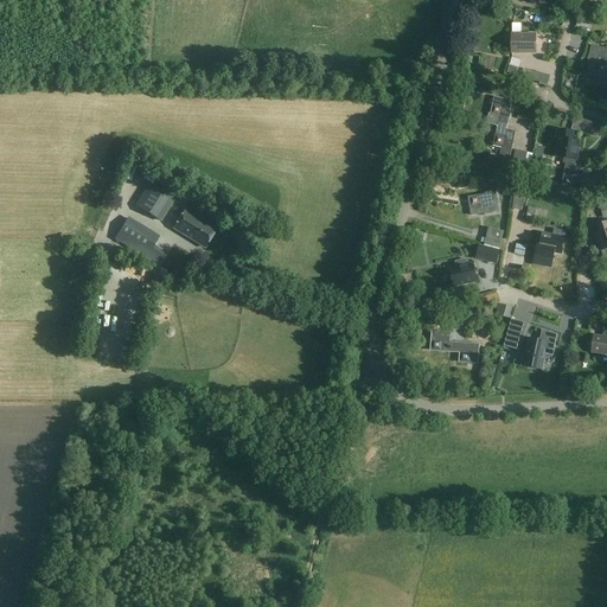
[(566,17),(569,1),(562,0),(556,0),(554,13),(566,17)]
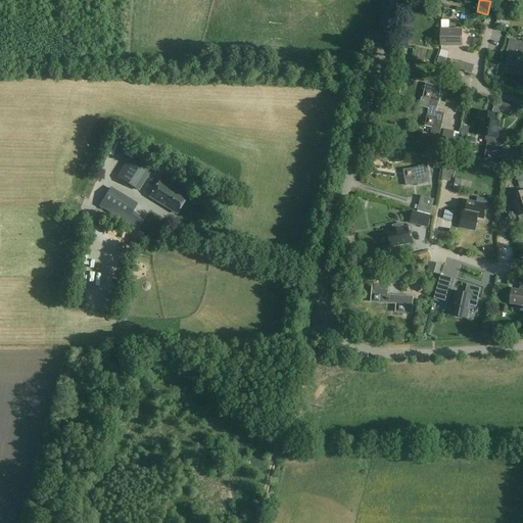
[(463,47),(463,30),(441,30),(441,47),(463,47)]
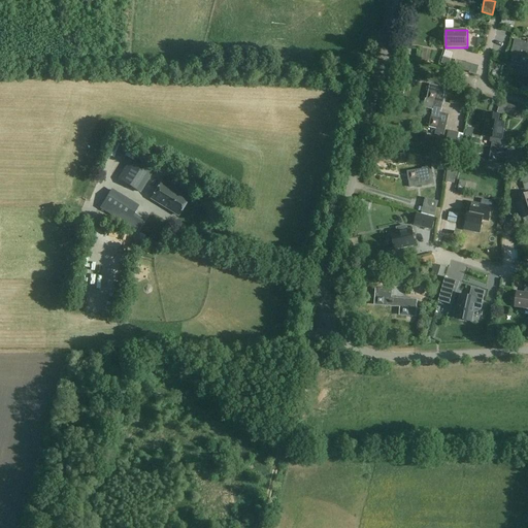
[(514,50),(509,69),(525,72),(527,60),(527,45),(525,45),(523,44),(523,43),(515,41),(513,50),(514,50)]
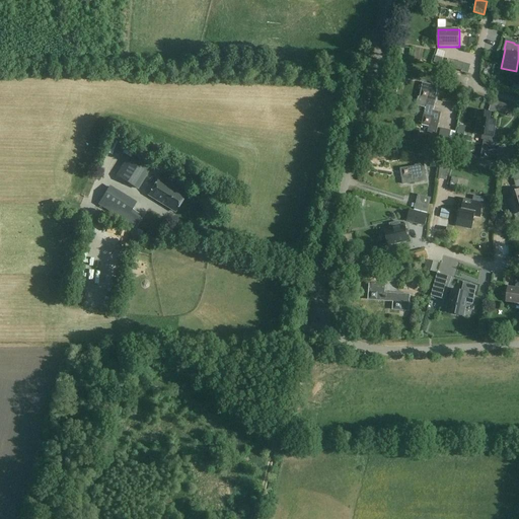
[(441,66),(443,59),(436,57),(434,63),(441,66)]
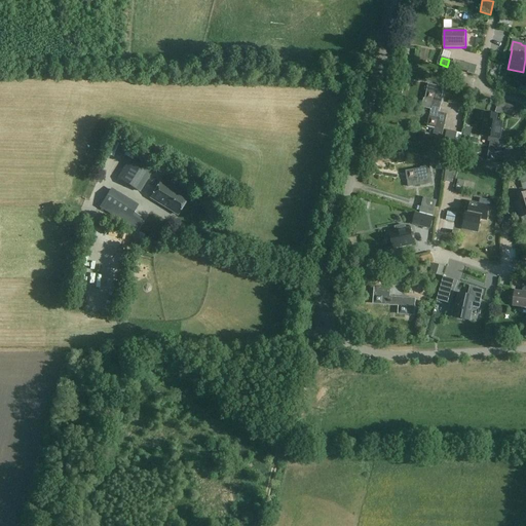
[(474,75),(476,66),(460,62),(458,70),(468,73),(474,75)]
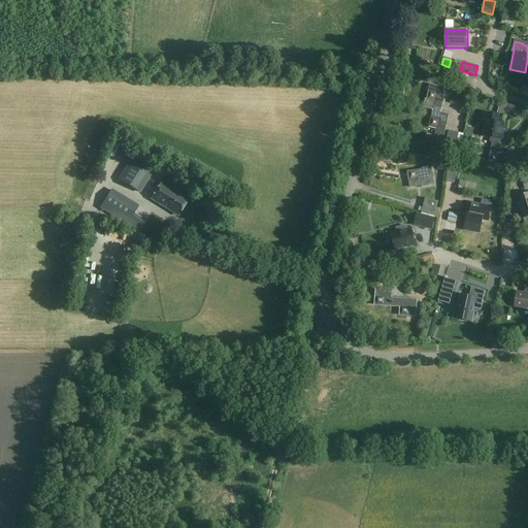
[(437,108),(442,109),(443,104),(441,103),(444,89),(430,86),(426,100),(433,102),(432,107),(434,107),(434,105),(437,106),(437,108)]
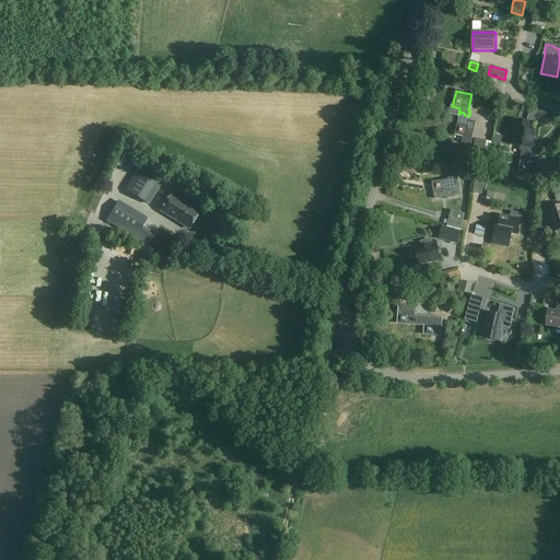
[(526,119),(534,123),(538,111),(529,107),(526,119)]
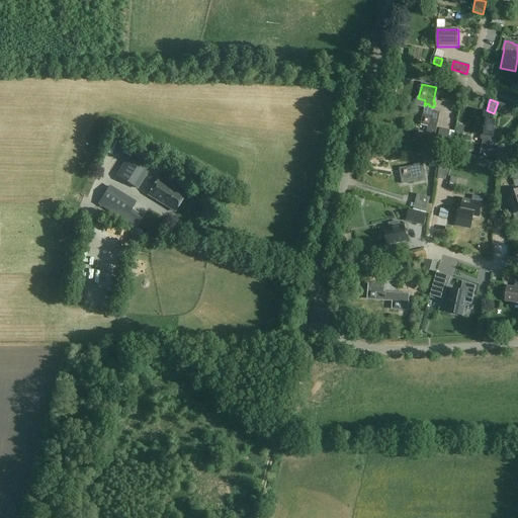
[(432,112),(434,107),(429,106),(429,104),(426,103),(426,105),(424,105),(423,110),(424,111),(421,125),(428,126),(427,132),(434,134),(439,113),(432,112)]
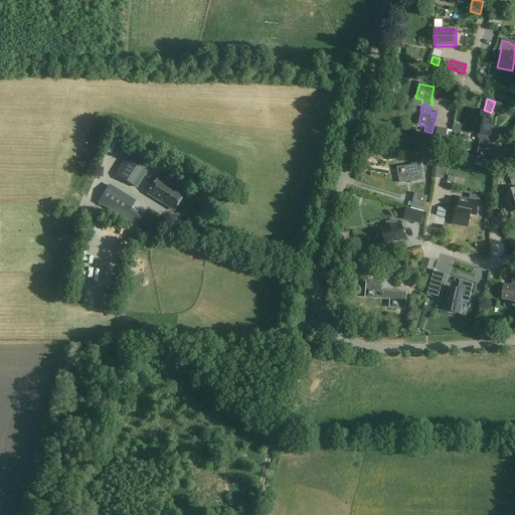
[(484,141),(488,142),(489,136),(488,136),(491,121),(485,120),(486,112),(477,111),(473,134),(480,135),(479,140),(482,141),(482,139),(484,139),(484,141)]
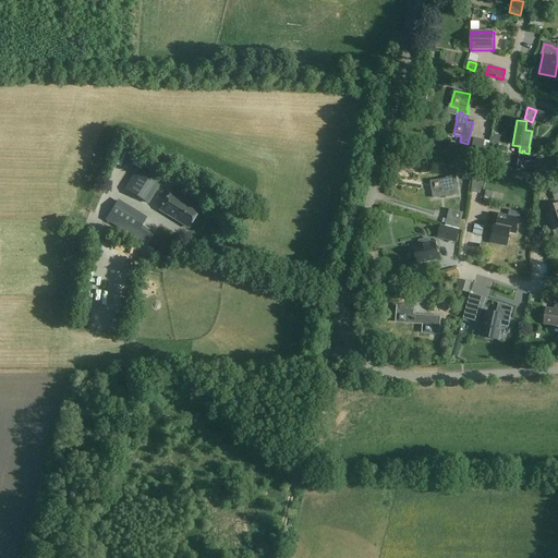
[(529,158),(529,154),(524,153),(524,150),(522,150),(522,153),(519,152),(519,157),(517,172),(534,176),(536,160),(529,158)]
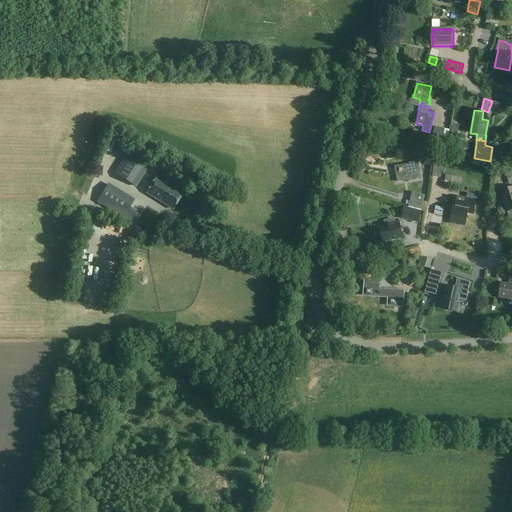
[(115,141),(109,139),(104,153),(110,155),(115,141)]
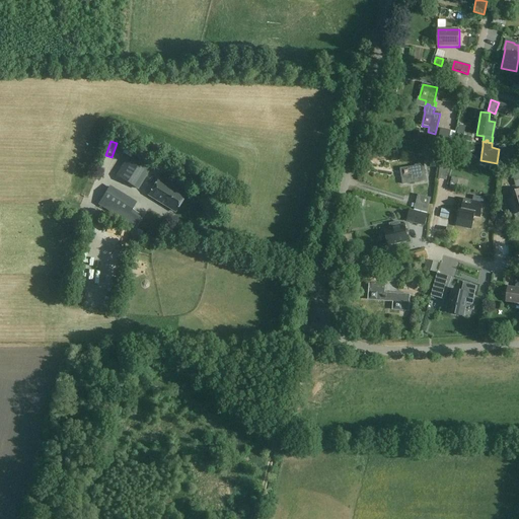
[(139,191),(150,171),(128,158),(117,177),(139,191)]
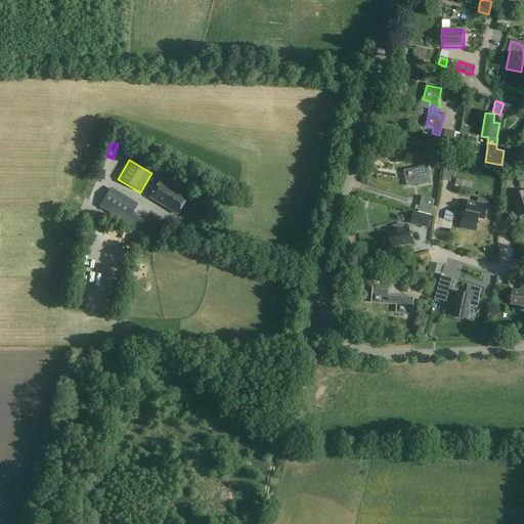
[(455,162),(445,161),(442,181),(450,182),(451,176),(453,176),(455,162)]
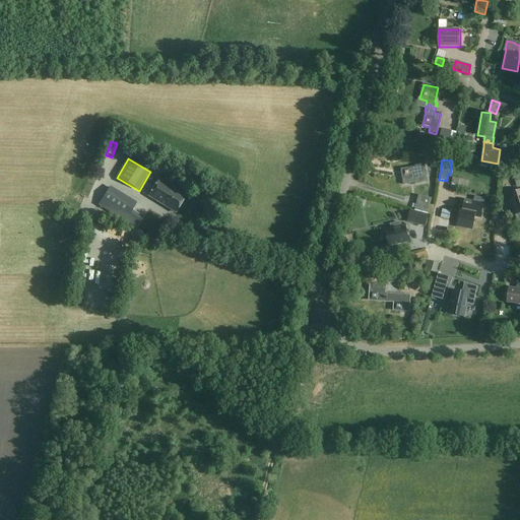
[(423,175),(421,167),(401,170),(403,185),(428,181),(427,174),(423,175)]
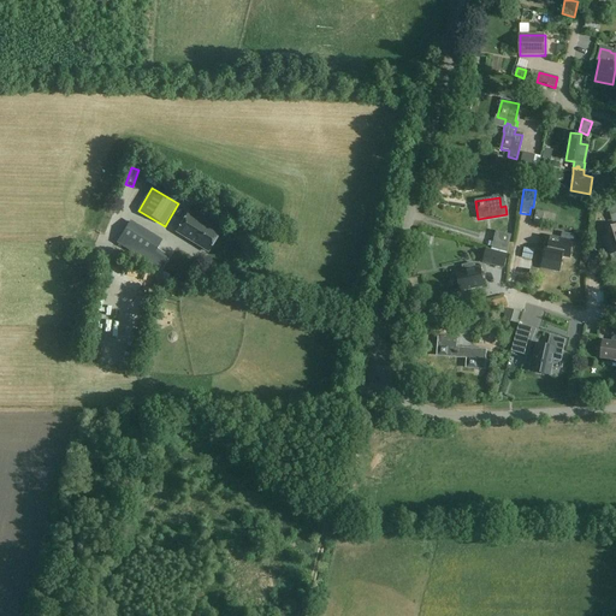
[(535,212),(534,220),(543,221),(544,214),(535,212)]
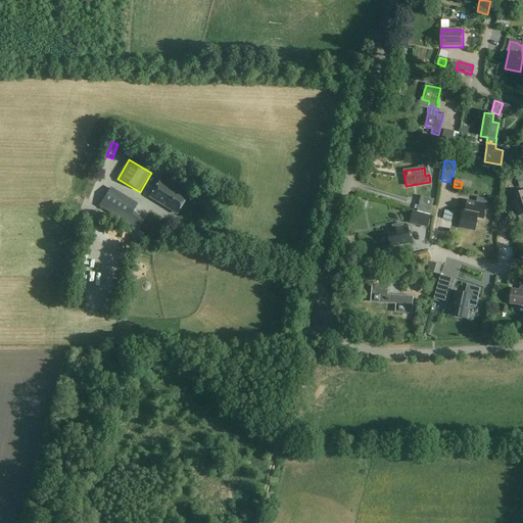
[(173,212),(183,196),(157,181),(148,197),(173,212)]
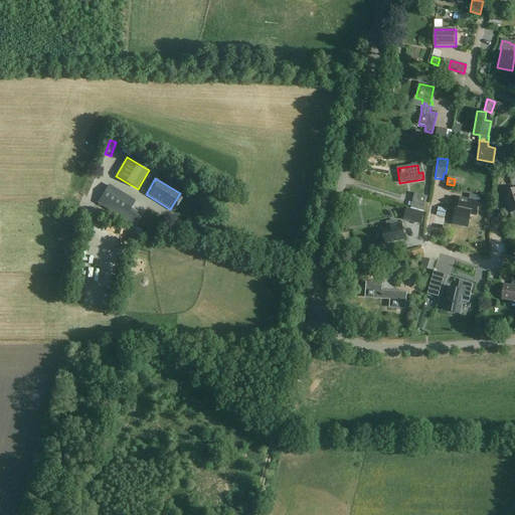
[(135,226),(142,215),(132,209),(137,201),(110,185),(98,204),(135,226)]
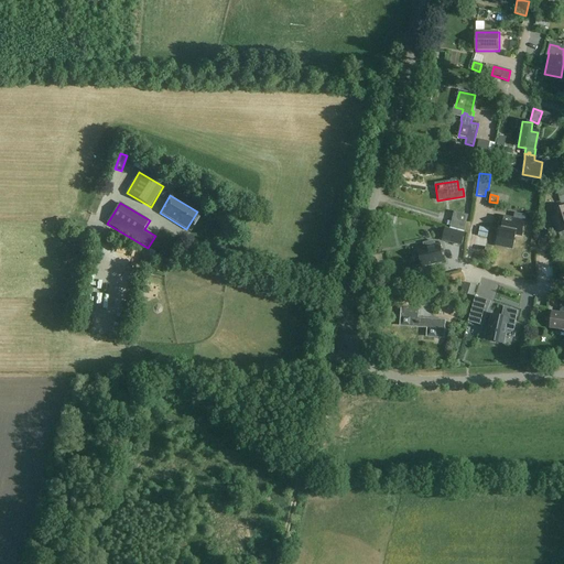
[(563,206),(556,209),(557,215),(552,217),(557,235),(563,232),(563,206)]
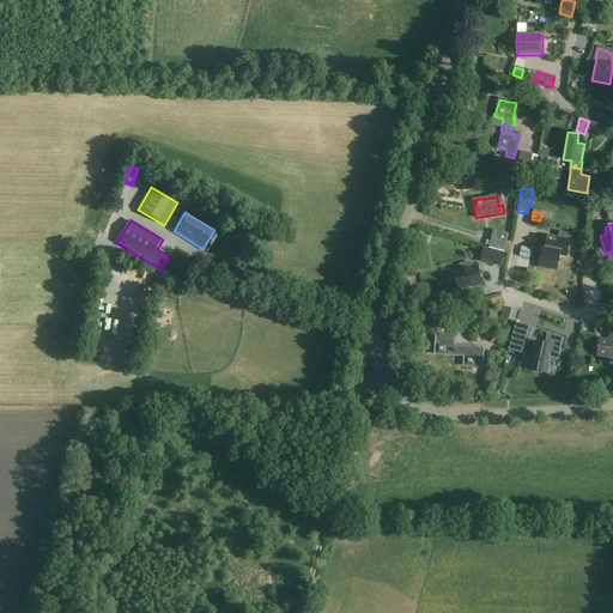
[(490,248),(505,252),(509,235),(495,231),(490,248)]
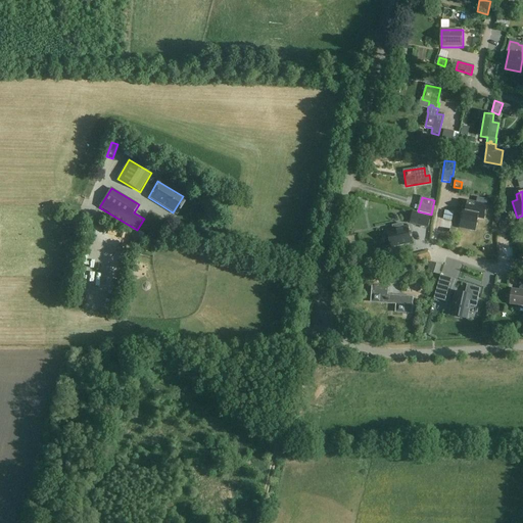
[(464,207),(461,223),(476,226),(477,223),(477,220),(483,221),(486,206),(469,203),(468,208),(464,207)]
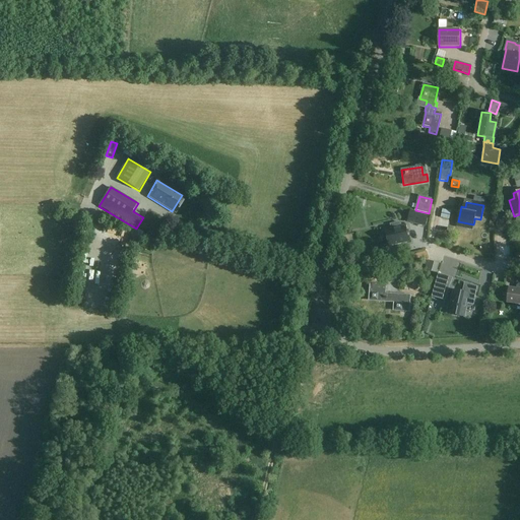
[(412,210),(409,221),(426,225),(429,215),(412,210)]
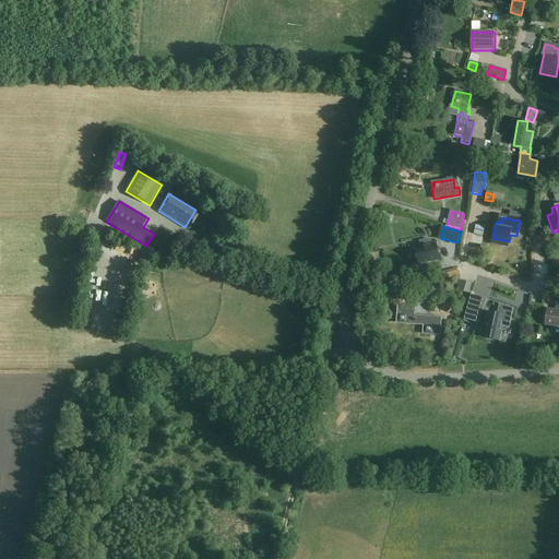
[(430,244),(429,239),(419,241),(420,246),(414,247),(417,264),(440,259),(436,242),(430,244)]
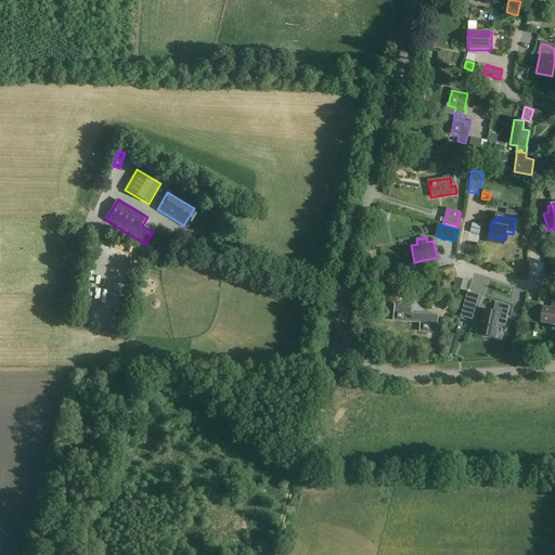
[(457,279),(454,287),(467,292),(469,282),(457,279)]
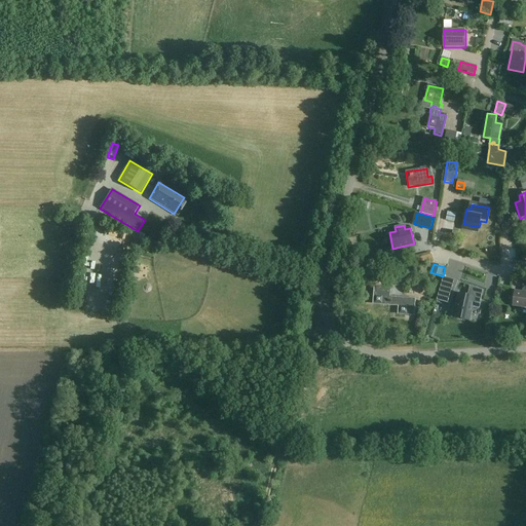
[(444,277),(438,300),(449,304),(456,282),(444,277)]
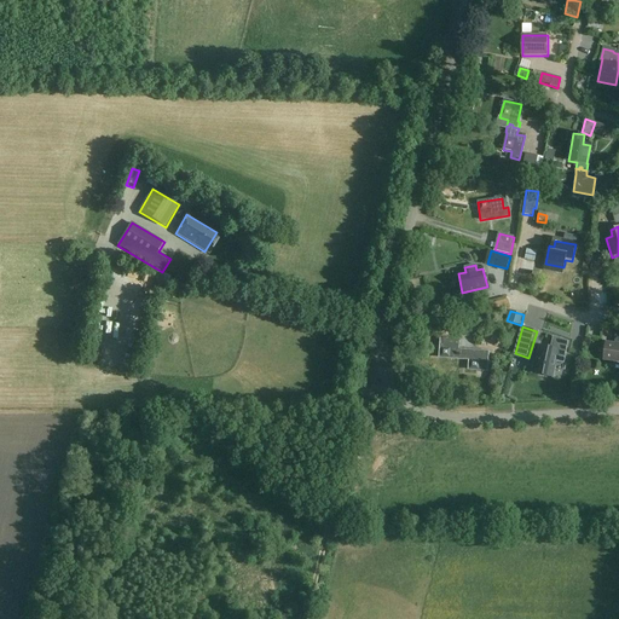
[(532,375),(553,377),(555,360),(563,362),(566,341),(551,337),(549,348),(538,346),(536,363),(533,363),(532,375)]
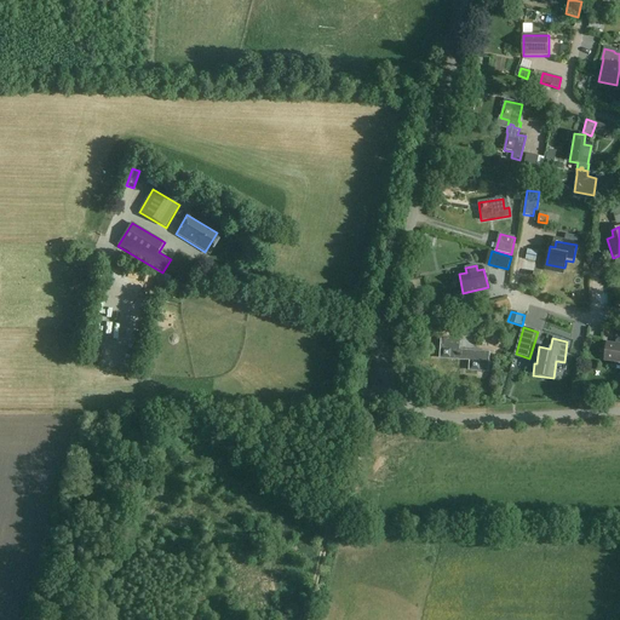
[(619,339),(616,339),(615,345),(607,344),(604,361),(619,362),(619,339)]
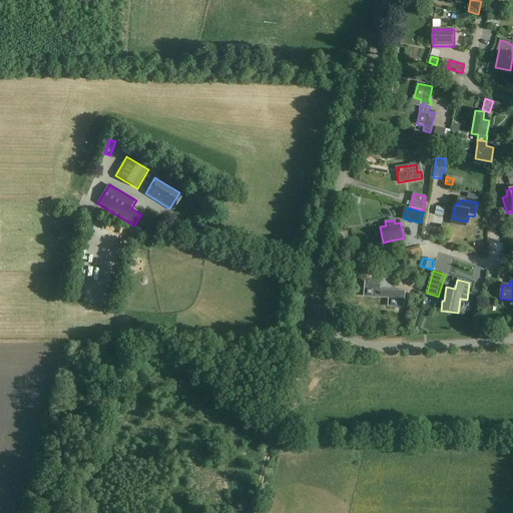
[(405,293),(384,291),(380,291),(380,283),(366,282),(364,298),(385,299),(389,300),(388,308),(404,309),(405,293)]
